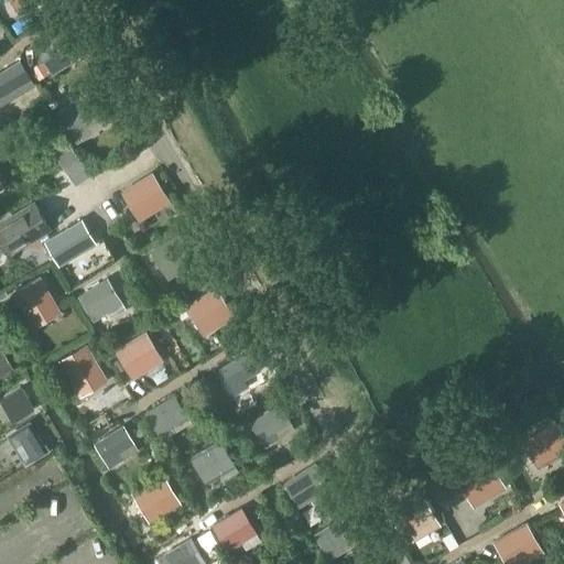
[(15,0),(21,9),(35,0),(15,0)]
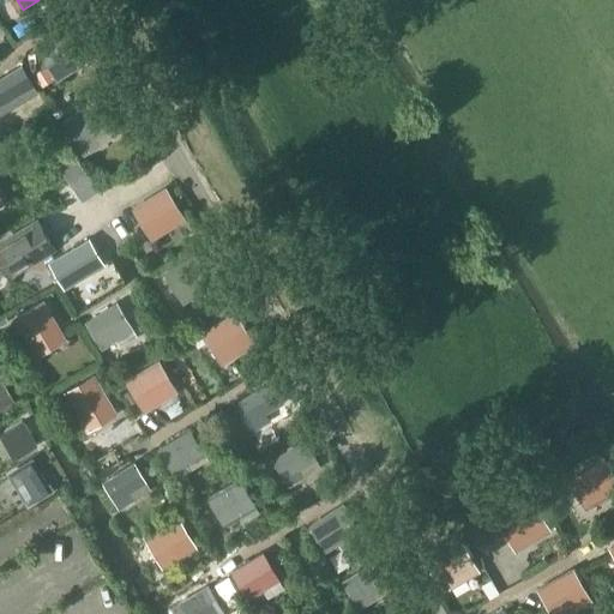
[(70,29),(38,49),(40,49),(52,70),(58,78),(89,58),(70,29)]
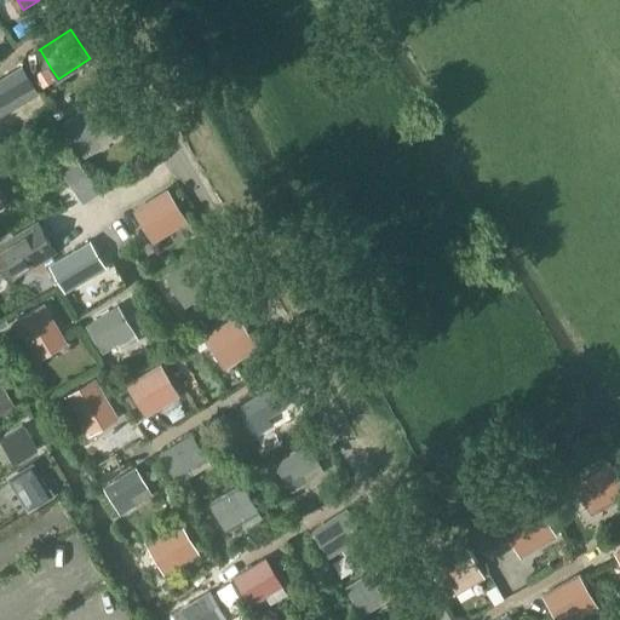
[(0,74),(0,101),(4,107),(34,89),(18,63),(0,74)]
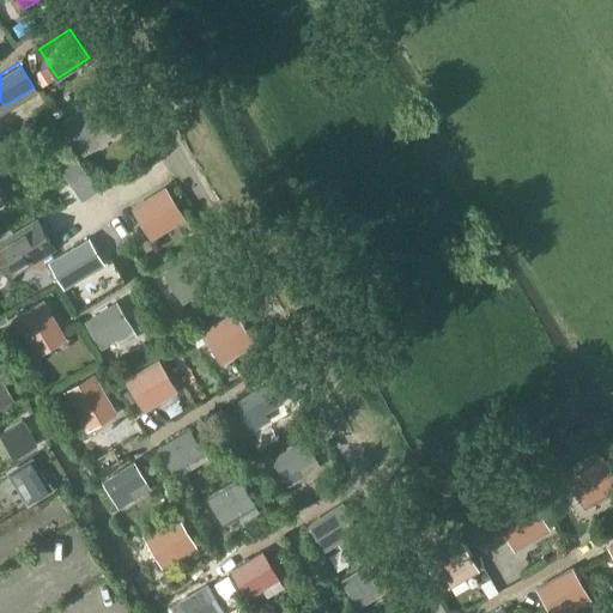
[(47,67),(35,76),(43,87),(55,79),(47,67)]
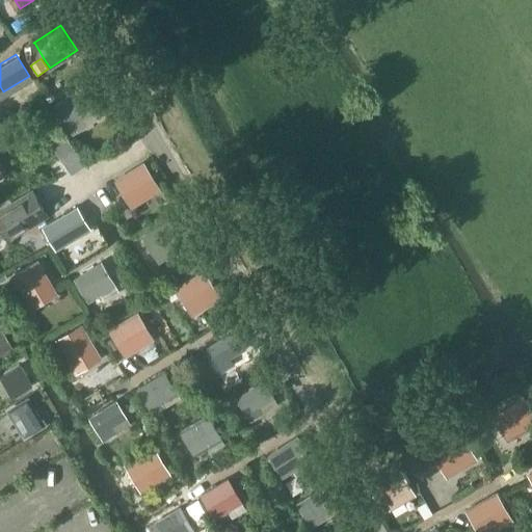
[(81,88),(55,106),(73,133),(85,126),(81,120),(96,110),(81,88)]
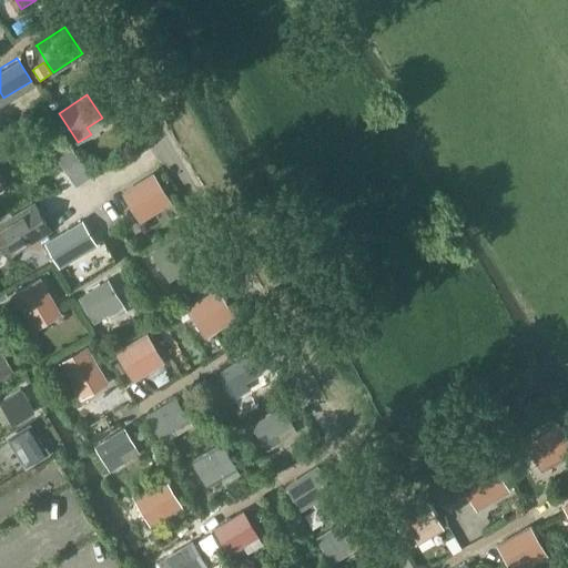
[(66,140),(52,150),(77,186),(91,176),(66,140)]
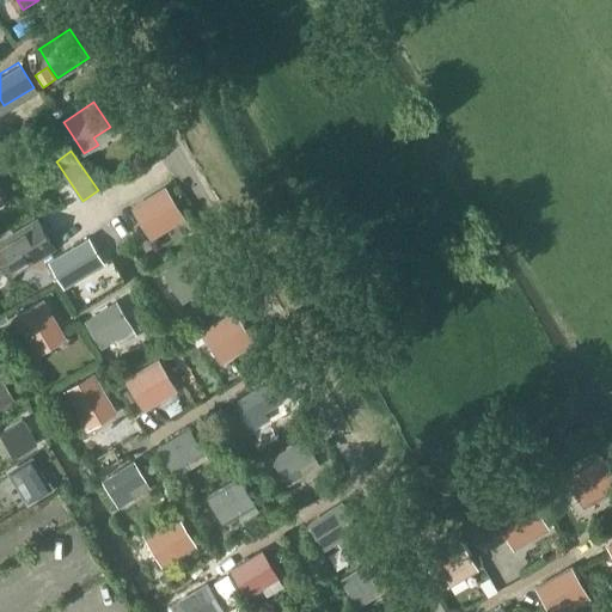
[(164,188),(134,207),(153,237),(184,219),(164,188)]
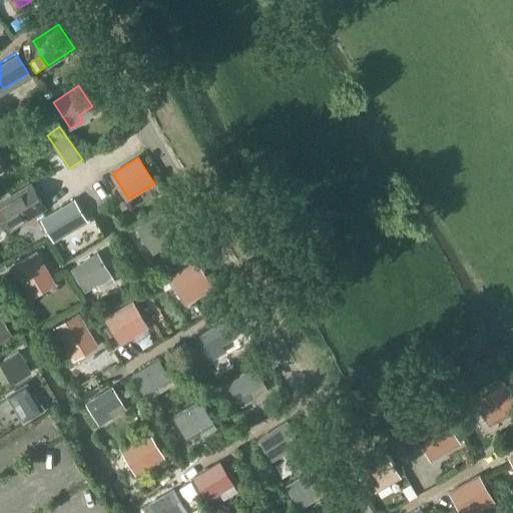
[(35,213),(45,207),(31,184),(0,204),(0,212),(10,229),(35,213)]
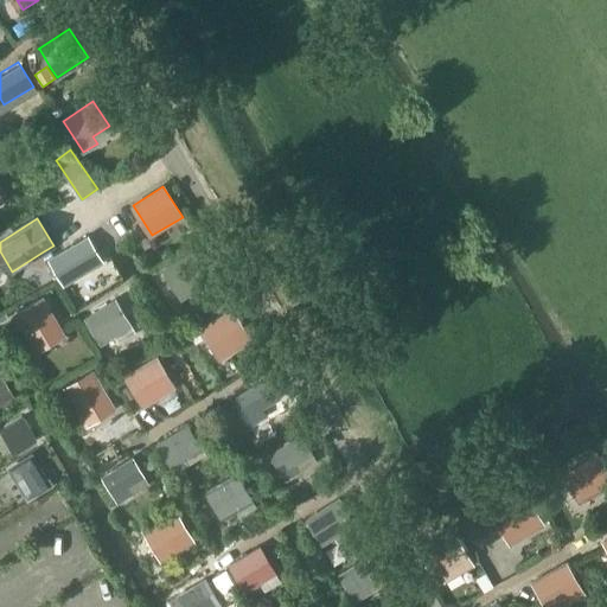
[(106,262),(90,235),(48,259),(63,286),(106,262)]
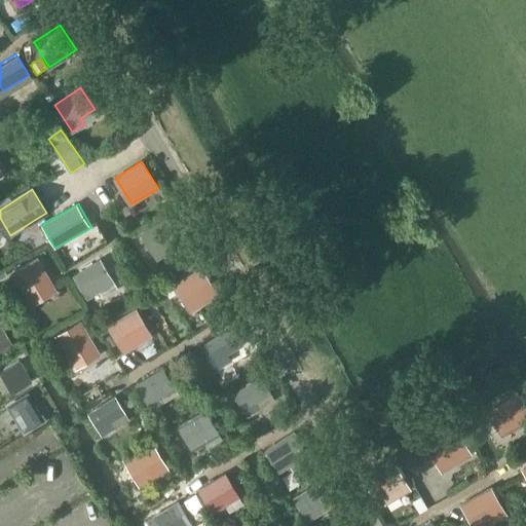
[(167,219),(140,234),(156,262),(170,254),(166,249),(180,240),(167,219)]
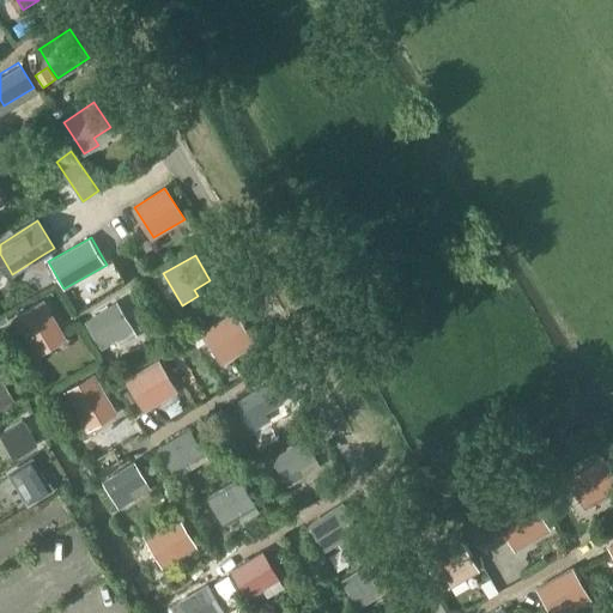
[(62,332),(43,301),(14,319),(37,356),(49,349),(46,341),(62,332)]
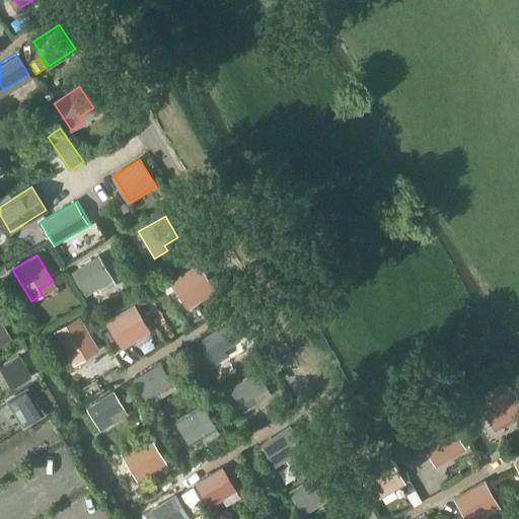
[(74,273),(86,293),(112,278),(98,257),(74,273)]
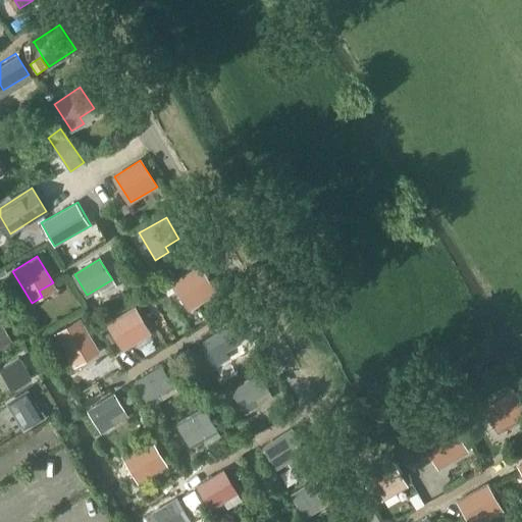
[(213,286),(201,266),(171,283),(187,309),(201,301),(198,296),(213,286)]
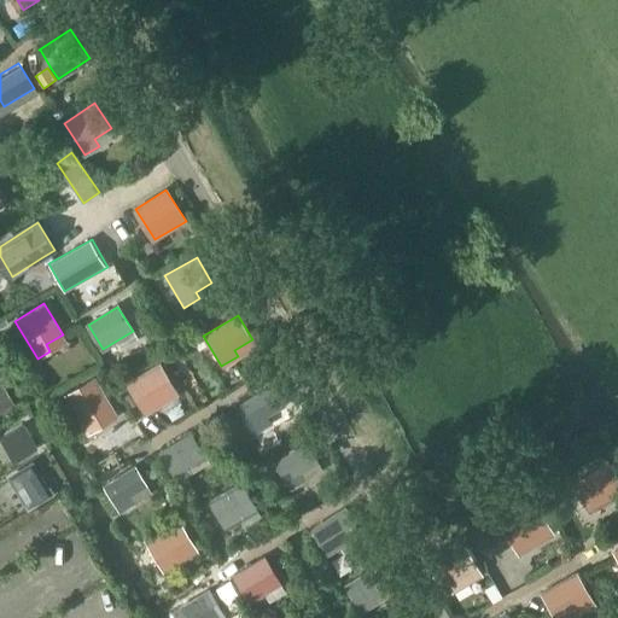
[(202,338),(194,342),(199,350),(207,345),(202,338)]
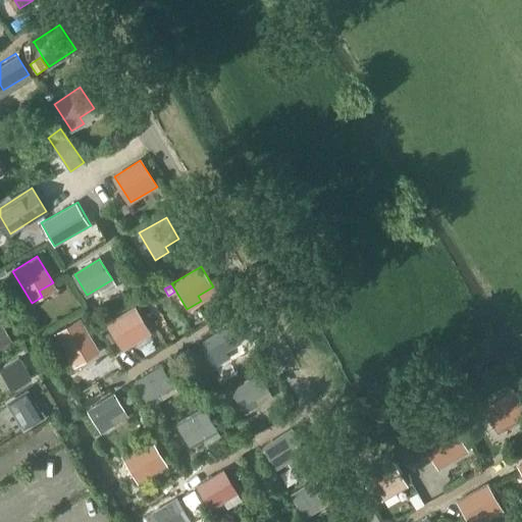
[(147,327),(135,307),(105,324),(120,351),(136,342),(133,336),(147,327)]
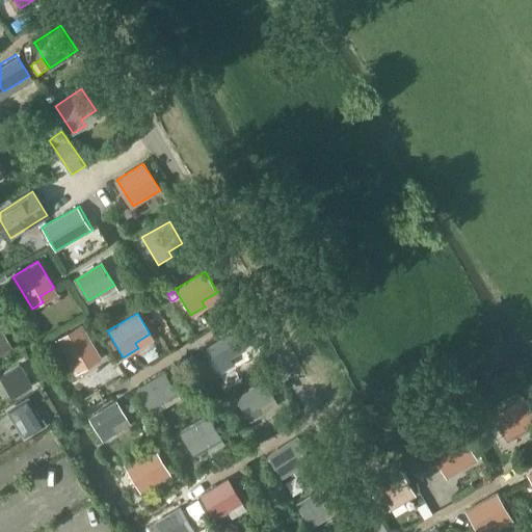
[(98,352),(81,325),(56,340),(76,373),(86,366),(83,361),(98,352)]
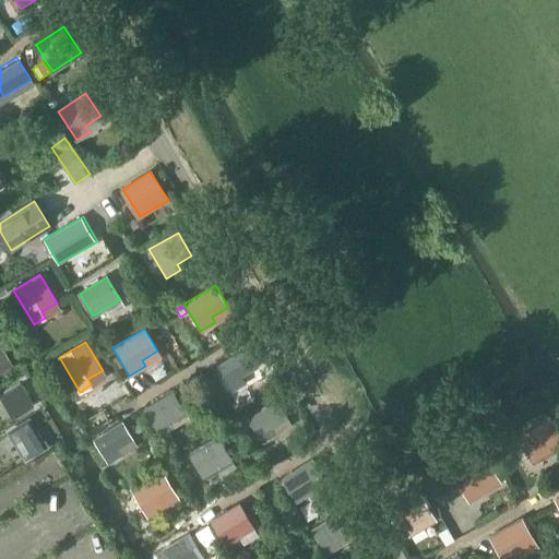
[(0,372),(14,365),(2,345),(0,346),(0,372)]
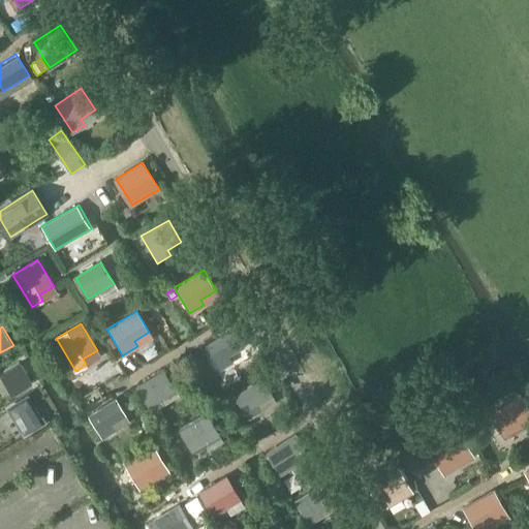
[(101,329),(97,331),(101,338),(104,336),(109,334),(105,327),(101,329)]
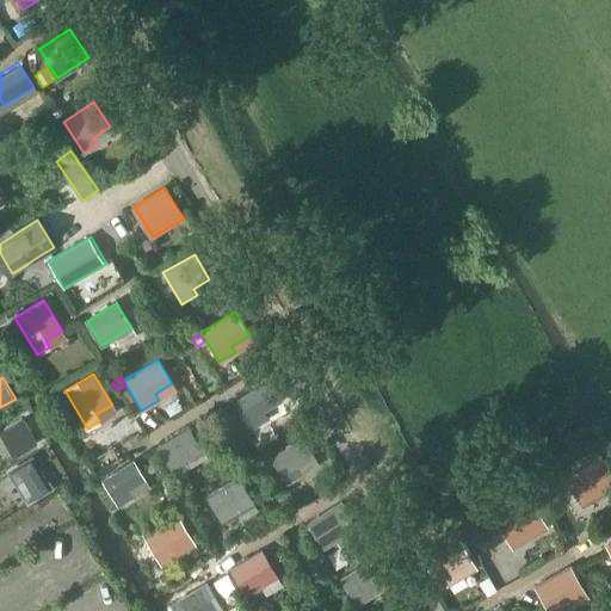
[(281,401),(269,382),(239,399),(254,425),(269,417),(265,409),(281,401)]
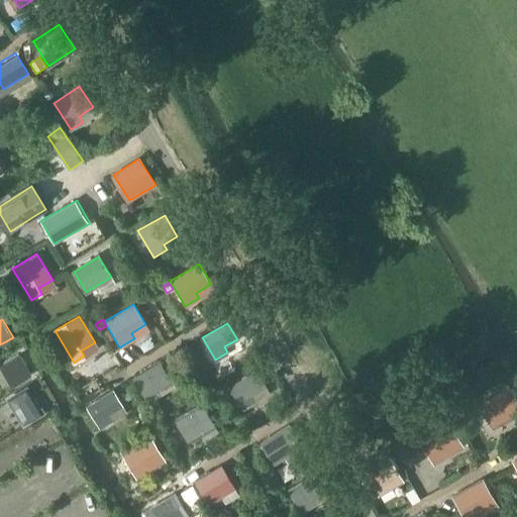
[(18,354),(0,365),(13,386),(30,376),(18,354)]
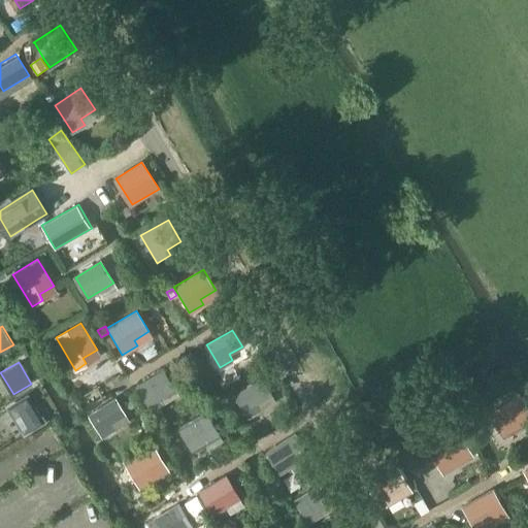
[(164,370),(137,387),(153,415),(166,406),(163,401),(177,393),(164,370)]
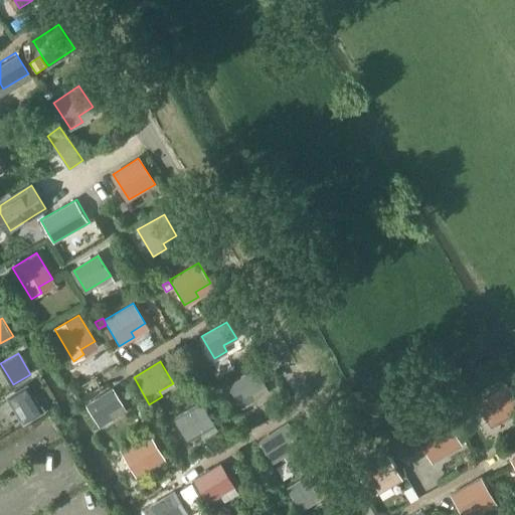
[(265,386),(255,370),(230,385),(243,407),(255,400),(251,394),(265,386)]
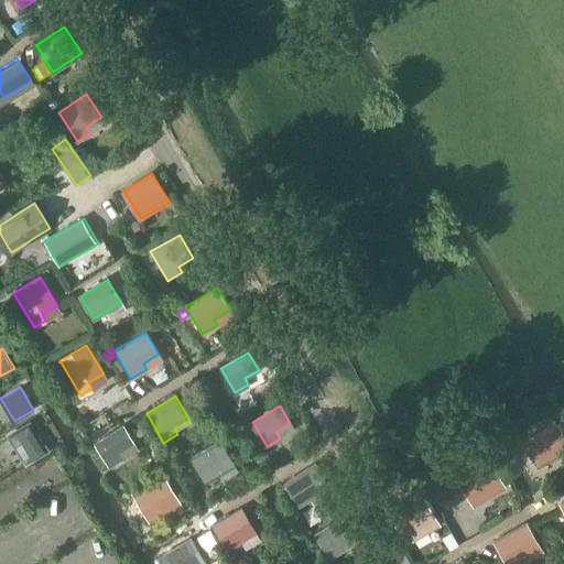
[(14,432),(8,435),(14,446),(21,443),(32,461),(47,452),(30,422),(14,432)]
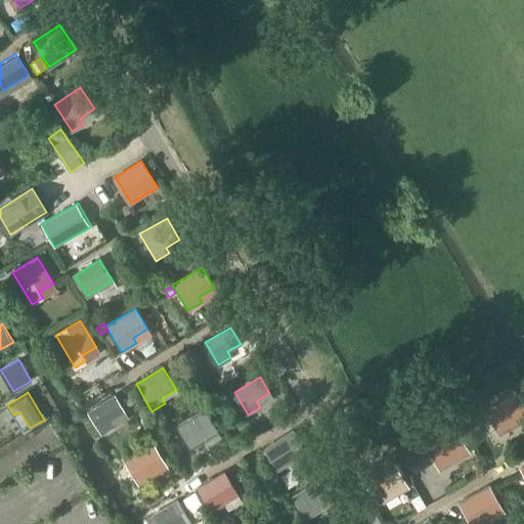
[(523,411),(513,392),(486,406),(498,428),(512,420),(515,425),(523,420),(523,411)]
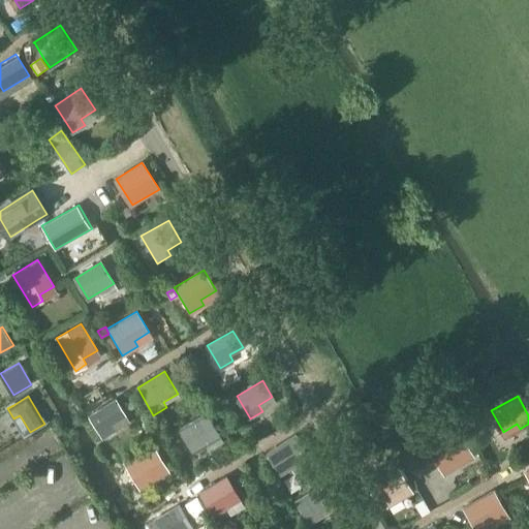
[(117,400),(89,416),(105,443),(119,435),(116,430),(130,422),(117,400)]
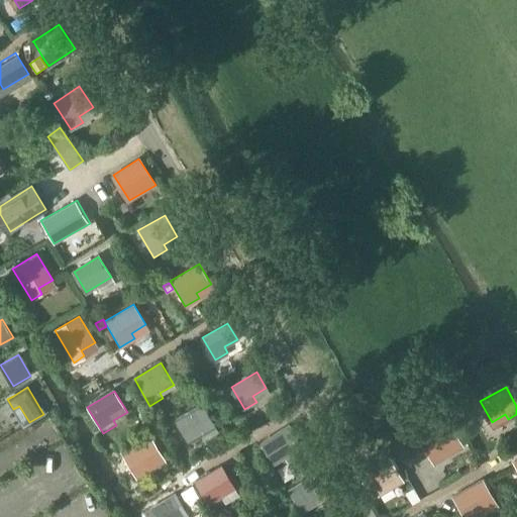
[(189,440),(214,425),(203,405),(177,420),(189,440)]
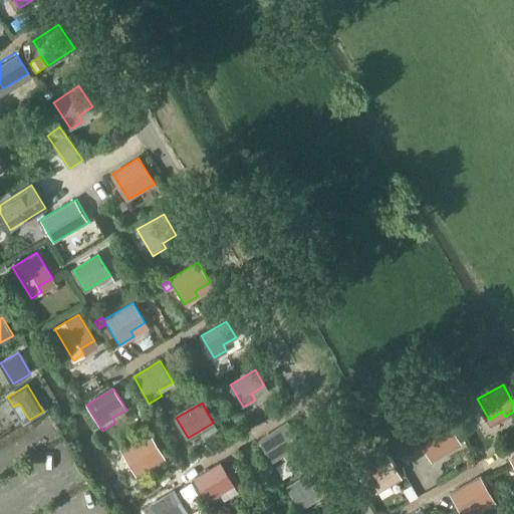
[(444,420),(418,434),(430,455),(444,447),(447,452),(459,445),(444,420)]
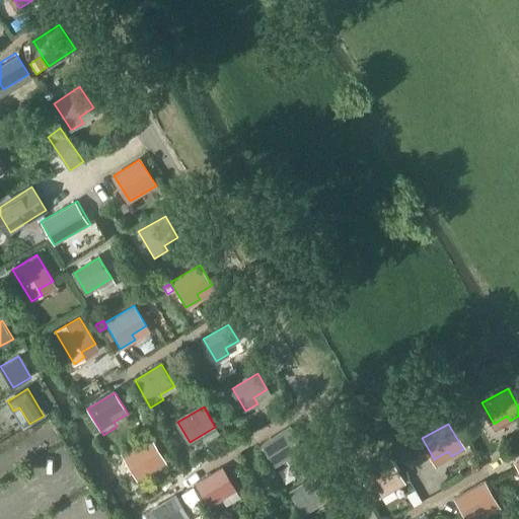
[(264,443),(277,463),(302,448),(289,427),(264,443)]
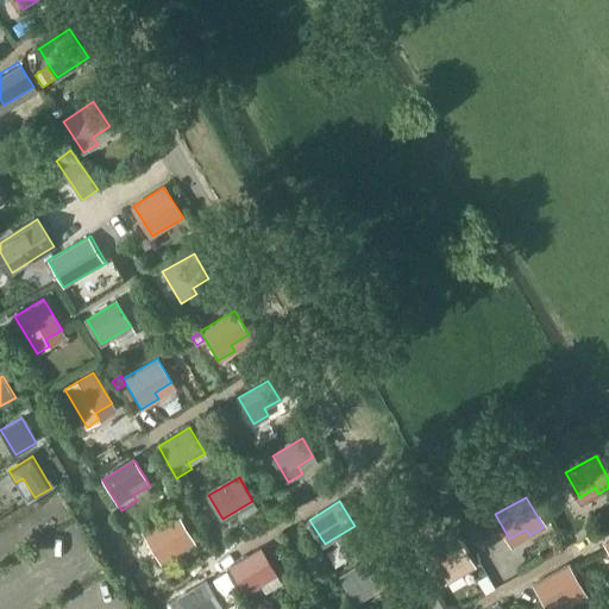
[(176,513),(145,531),(164,560),(177,552),(174,546),(190,537),(176,513)]
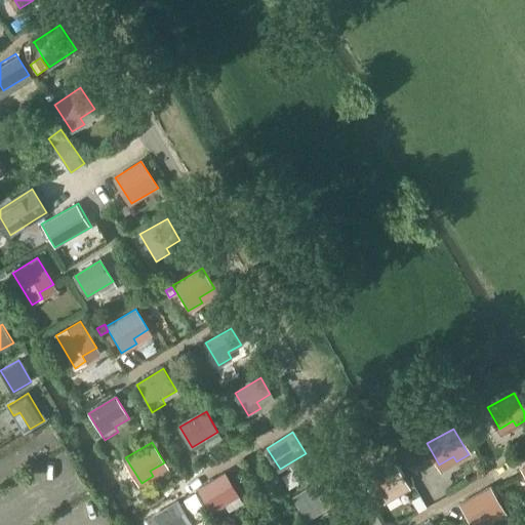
[(394,462),(370,476),(382,496),(396,489),(399,494),(409,488),(394,462)]
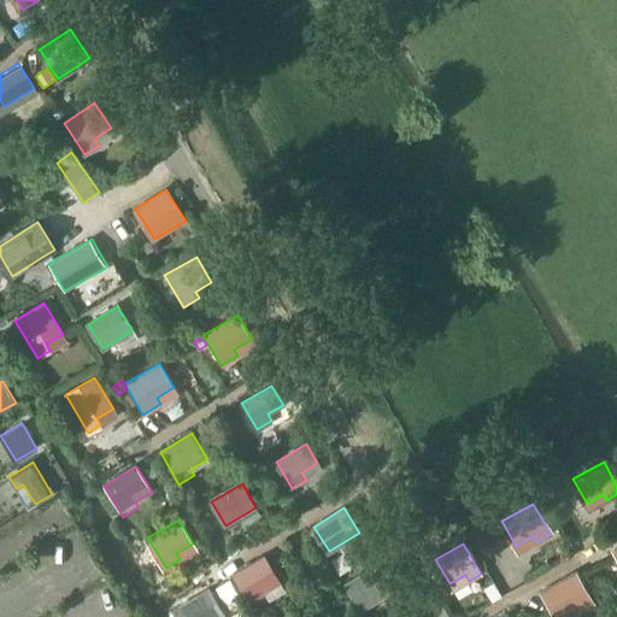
[(278,581),(264,557),(234,575),(250,600),(278,581)]
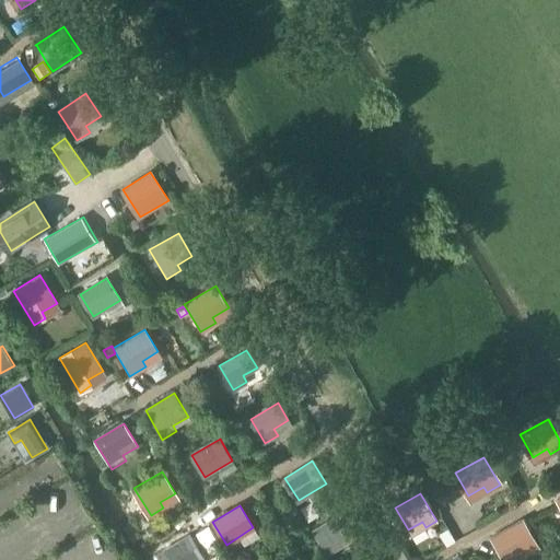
[(352,532),(341,514),(314,531),(328,555),(341,546),(338,539),(352,532)]
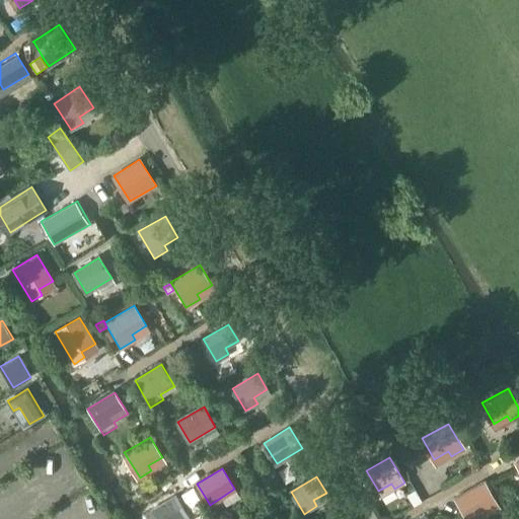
[(483,483),(456,497),(468,518),(483,510),(486,515),(498,508),(483,483)]
